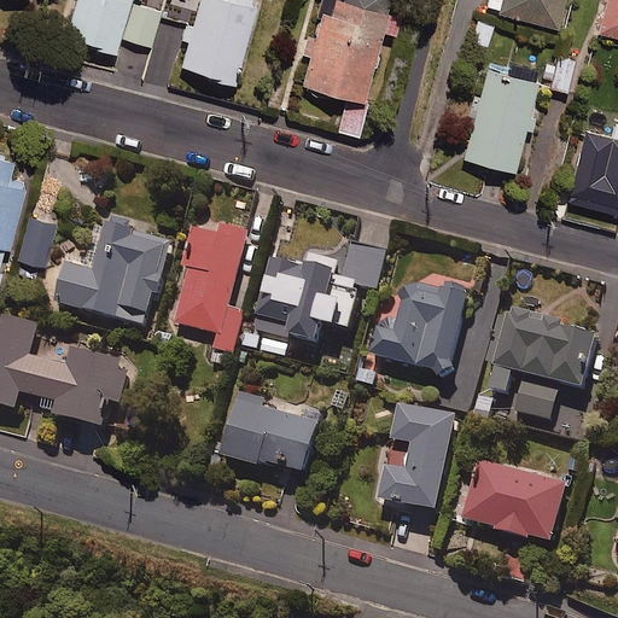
[(140,0),(76,0),(65,41),(116,56),(121,39),(151,47),(162,11),(140,5),(140,0)]
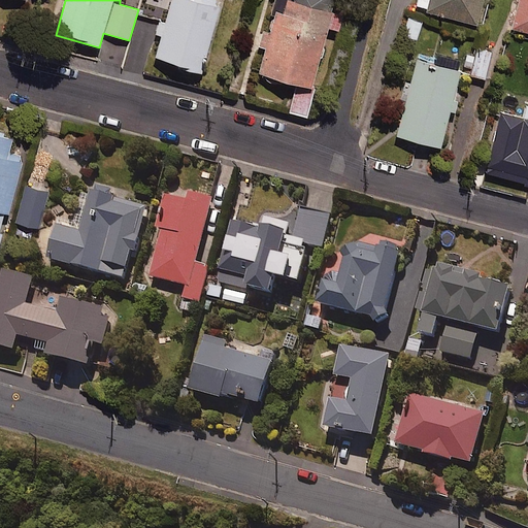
[(201,73),(222,1),(216,0),(172,0),(155,60),(201,73)]
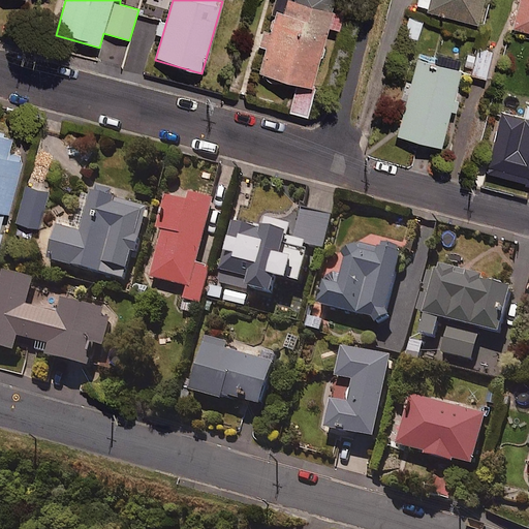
[(334,0),(277,0),(263,48),(267,49),(259,75),(312,91),(330,29),(339,32),(343,17),(330,13),(334,0)]
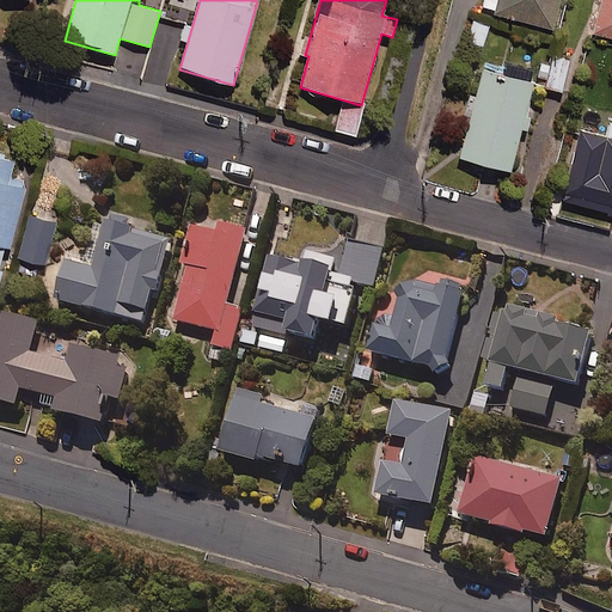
[(560,0),(484,0),(482,10),(552,29),(560,0)]
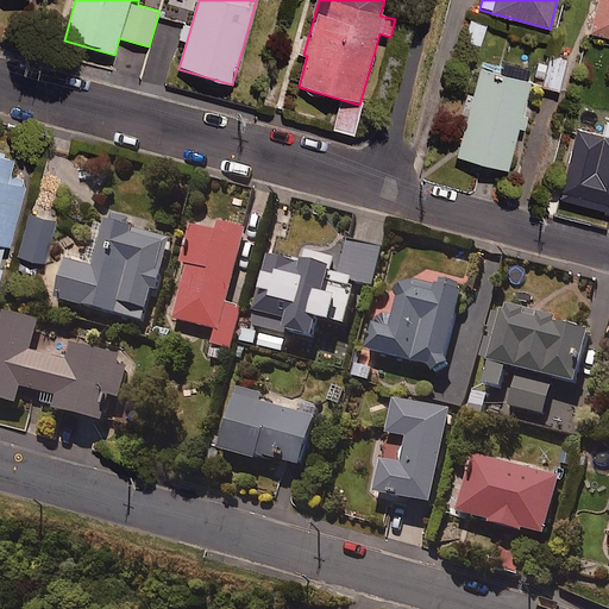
[(608,0),(597,0),(589,35),(608,38),(608,0)]
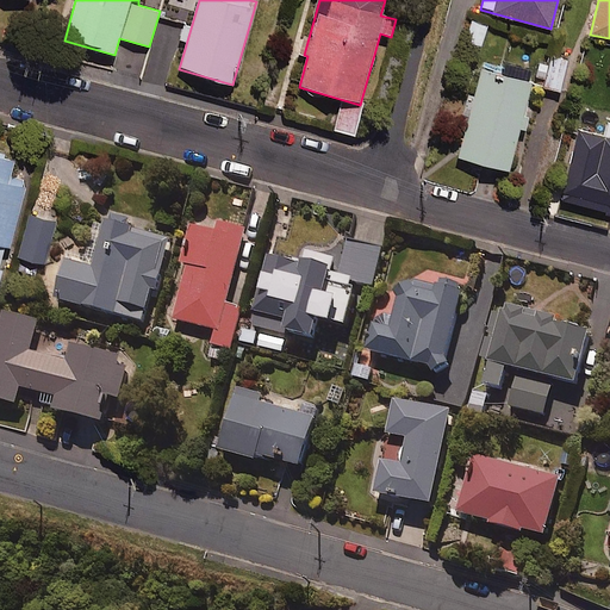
[(489,24),(471,18),(462,43),(480,48),(489,24)]
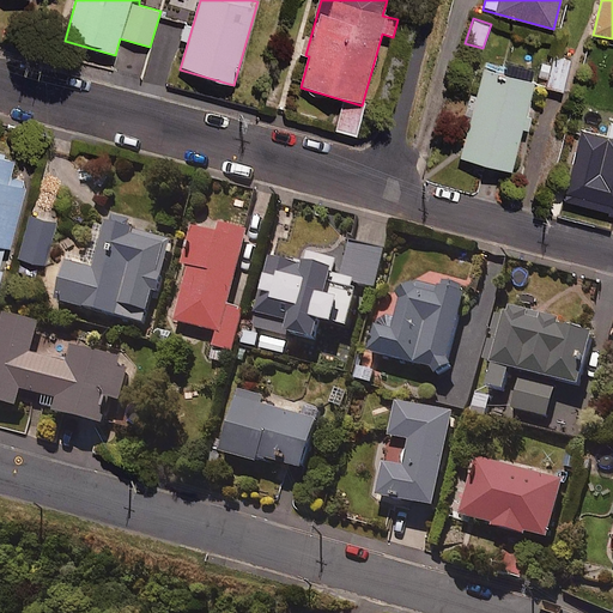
[(570,61),(556,58),(548,89),(564,92),(570,61)]
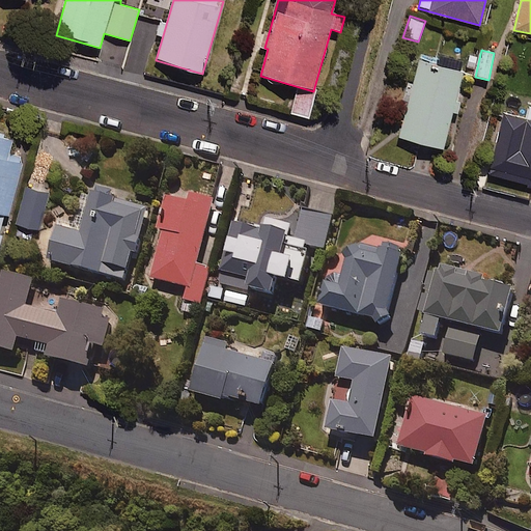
[(466,62),(422,51),(398,138),(443,150),(466,62)]
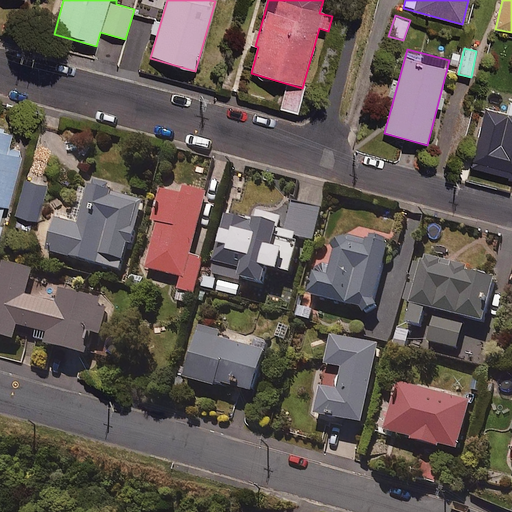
[(511,103),(510,103),(507,116),(485,111),(473,163),(511,171),(511,103)]
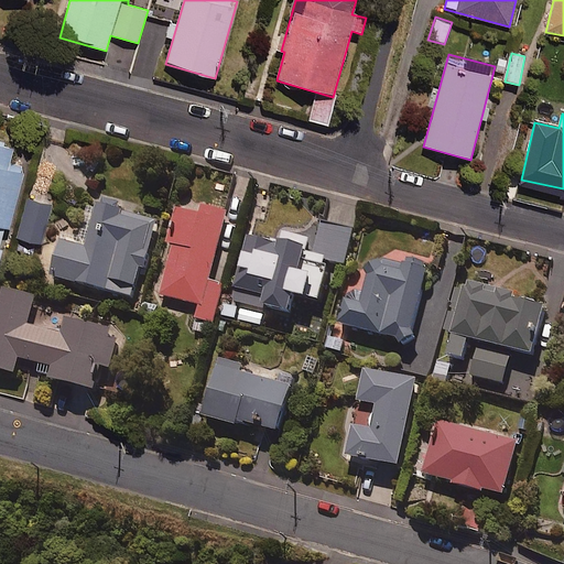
[(0,247),(2,249),(25,169),(10,164),(14,148),(0,143),(0,247)]
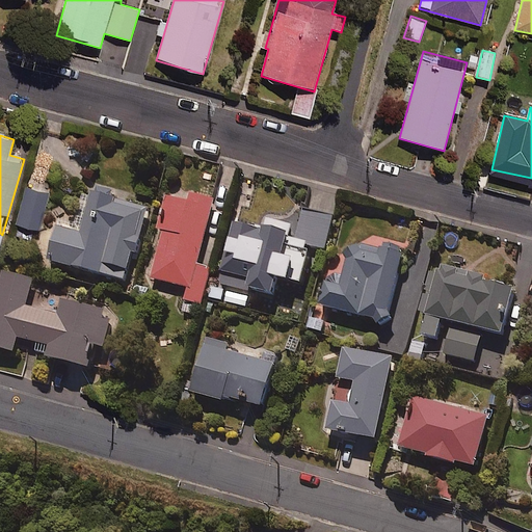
[(49,194),(28,188),(17,225),(38,232),(49,194)]
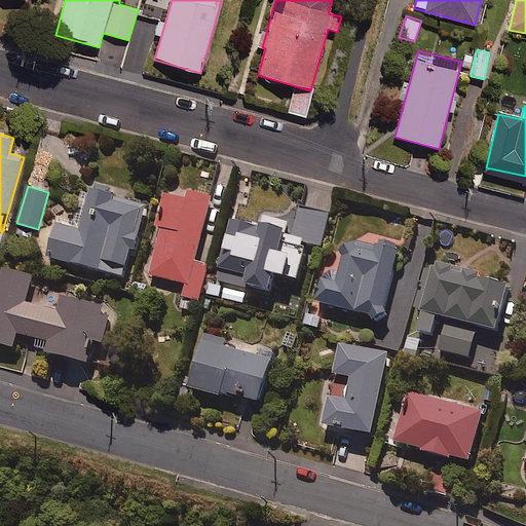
[(114,194),(95,189),(83,235),(59,229),(49,263),(126,283),(133,256),(137,257),(149,210),(113,200),(114,194)]
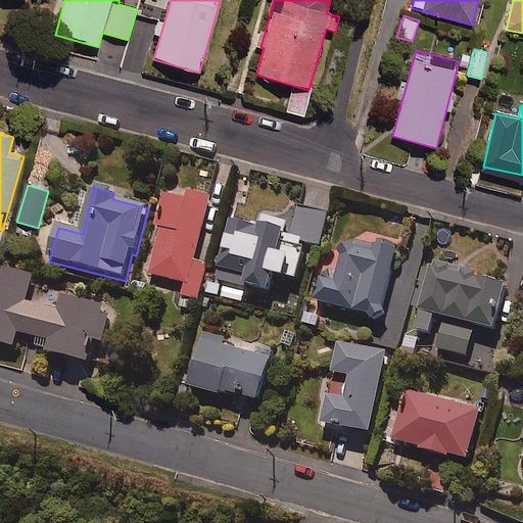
[(196,265),(212,200),(186,193),(185,200),(164,195),(155,231),(159,232),(147,276),(187,287),(184,299),(199,303),(208,268),(196,265)]
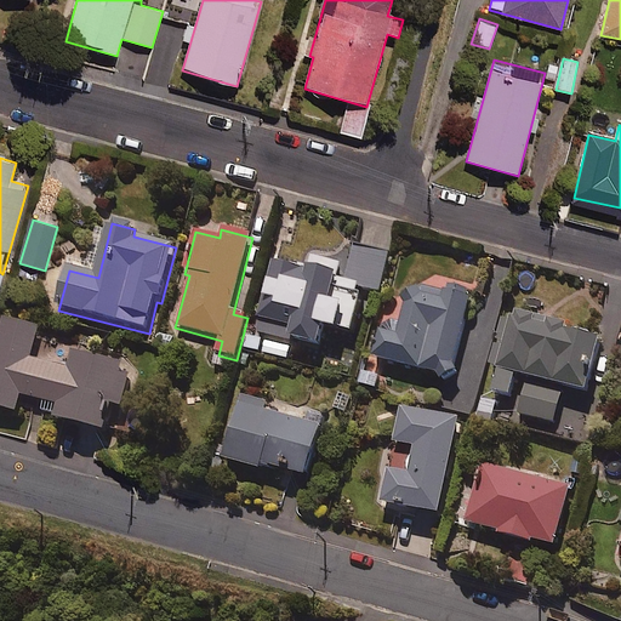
[(392,256),(357,248),(347,288),(382,296),(392,256)]
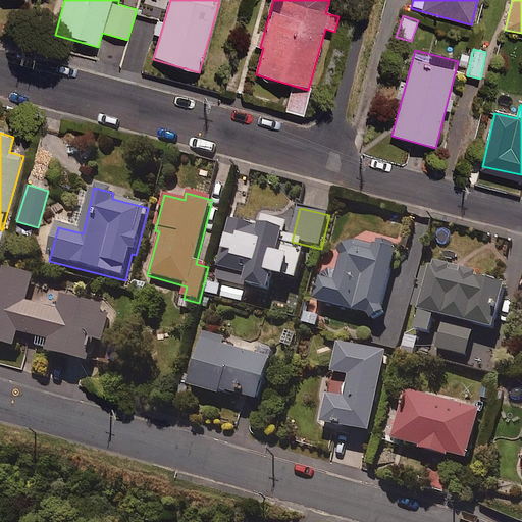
[(285,241),(232,225),(217,283),(209,281),(206,295),(243,305),(247,290),(270,296),(285,241)]
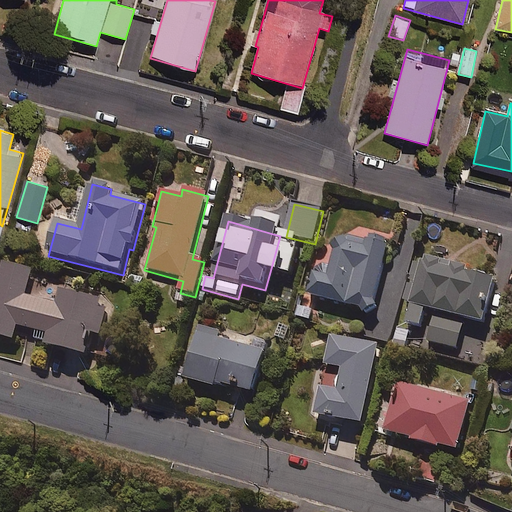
[(369,245),(341,237),(333,269),(319,266),(310,299),(375,316),(393,246),(371,240),(369,245)]
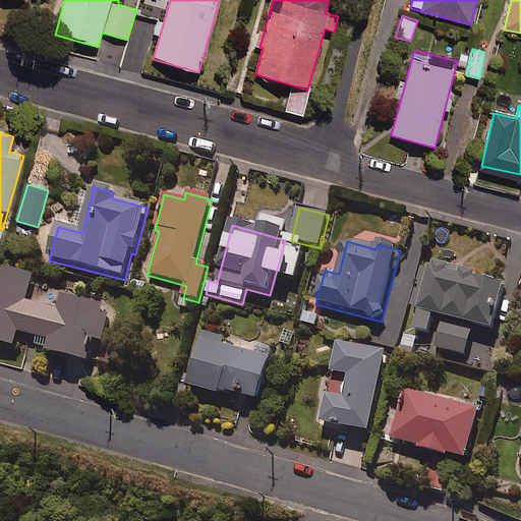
[(476,277),(425,265),(414,311),(422,313),(416,335),(430,338),(436,319),(445,322),(438,352),(467,359),(474,330),(496,335),(507,291),(474,283),(476,277)]
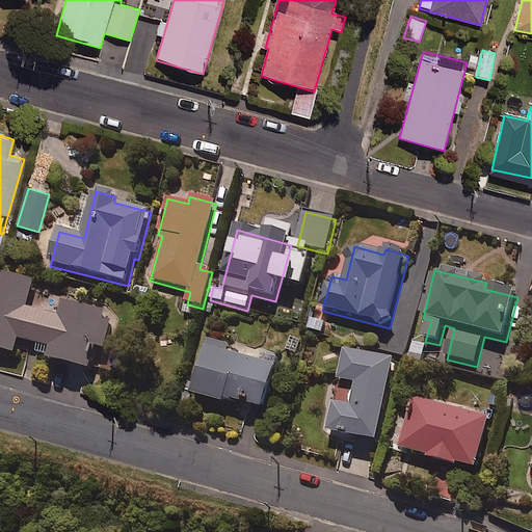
[(35,286),(5,276),(0,293),(0,353),(17,358),(21,344),(52,353),(49,366),(92,378),(100,352),(107,354),(116,322),(65,307),(61,321),(28,312),(35,286)]
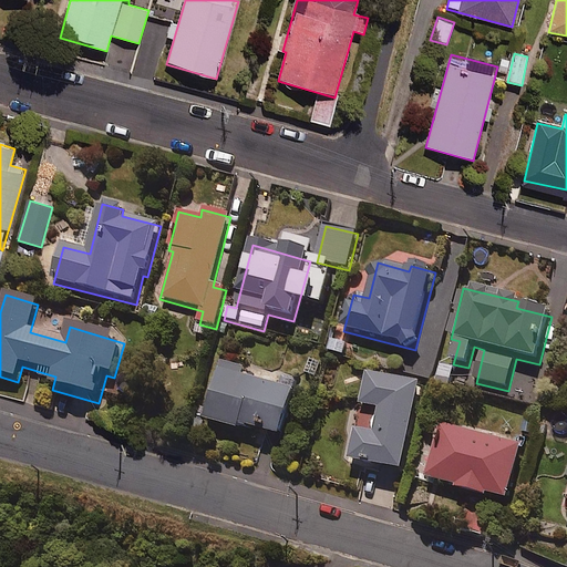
[(244,370),(222,363),(206,423),(284,443),(299,384),(291,382),(289,392),(240,380),(244,370)]
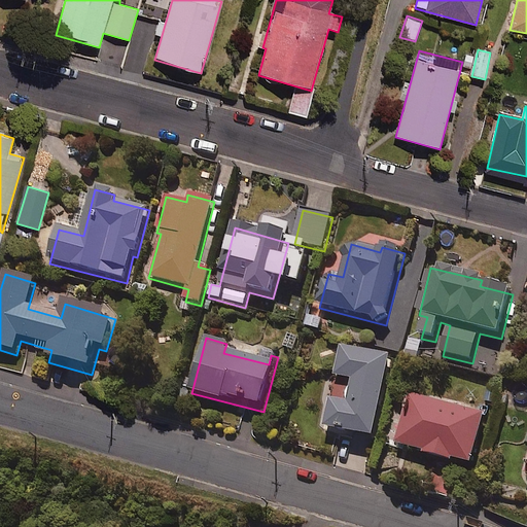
[(392,358),(342,349),(337,379),(354,382),(350,408),(331,403),(326,432),(377,442),(392,358)]
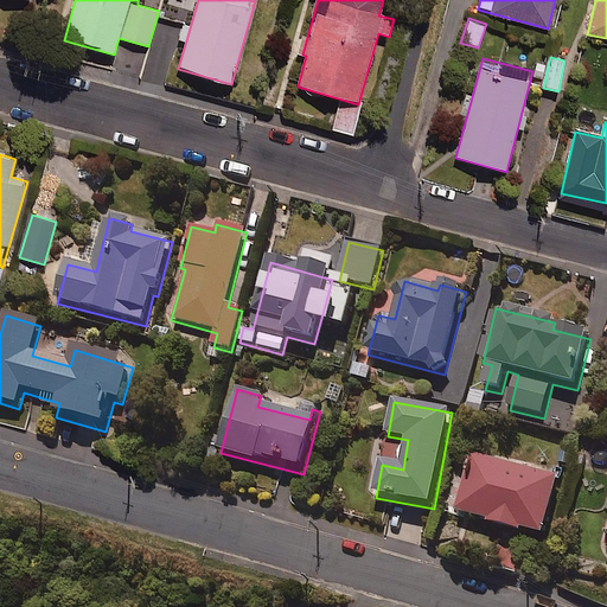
[(561,481),(472,459),(457,519),(545,542),(561,481)]
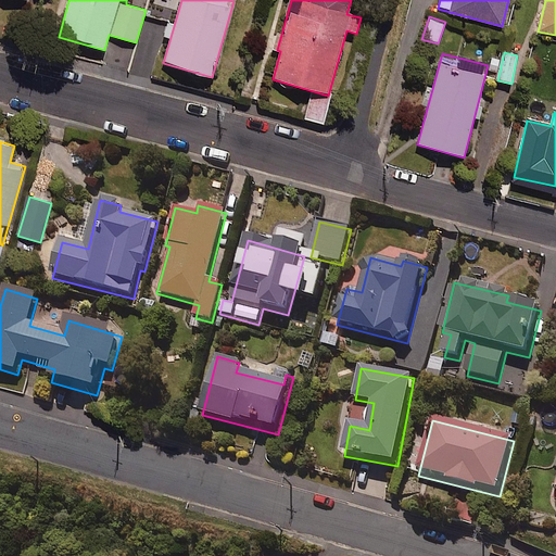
All buildings are outlined.
